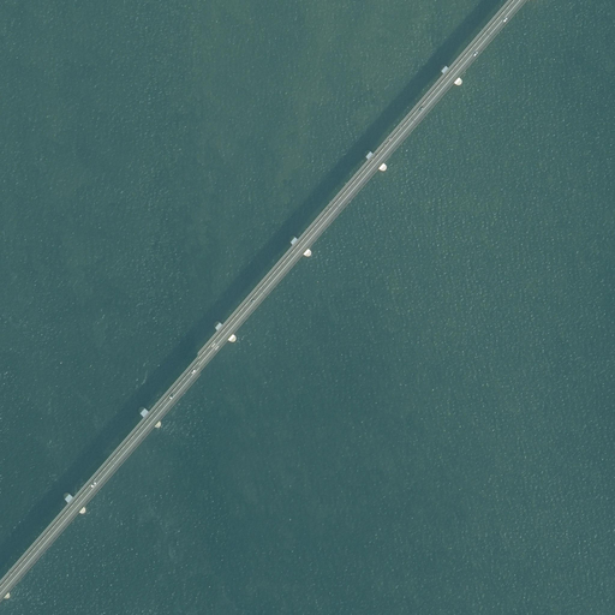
[(463,81),(446,66),(445,65),(443,65),(442,65),(441,66),(440,67),(440,69),(441,70),(441,71),(458,85),(459,87),(460,87),(461,87),(463,85),(464,84),(464,83),(464,82),(463,81)]
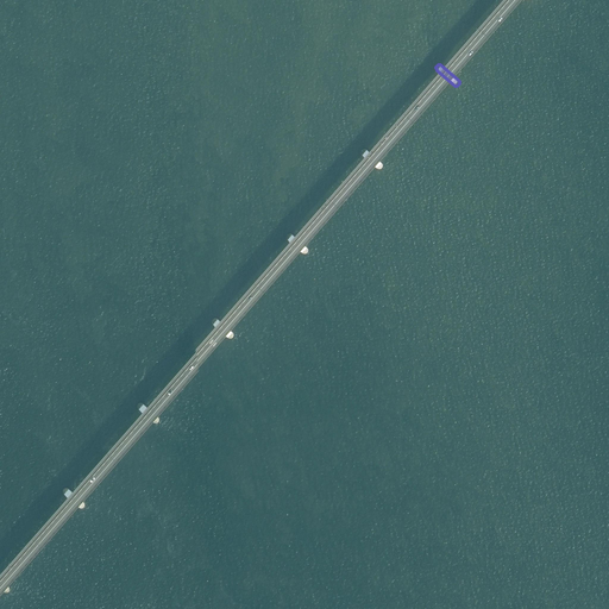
[(383,164),(366,150),(365,150),(364,150),(363,150),(362,151),(360,152),(360,154),(362,155),(362,156),(378,170),(380,171),(381,171),(382,170),(383,170),(384,169),(384,168),(383,165),(383,164)]
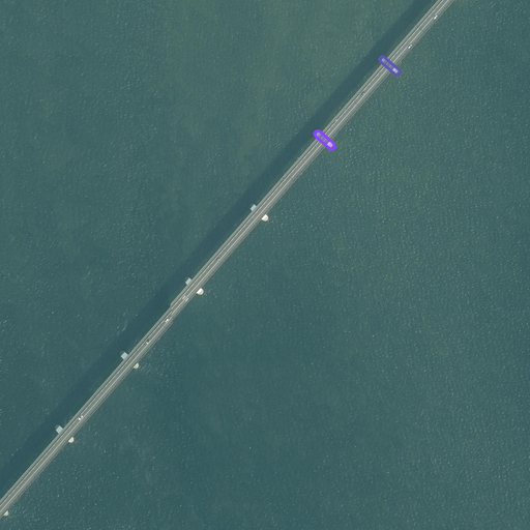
[(268,216),(255,204),(254,204),(253,204),(252,204),(251,205),(249,206),(249,207),(249,208),(251,209),(264,222),(265,223),(267,223),(268,222),(269,222),(269,221),(269,218),(269,217),(268,216)]
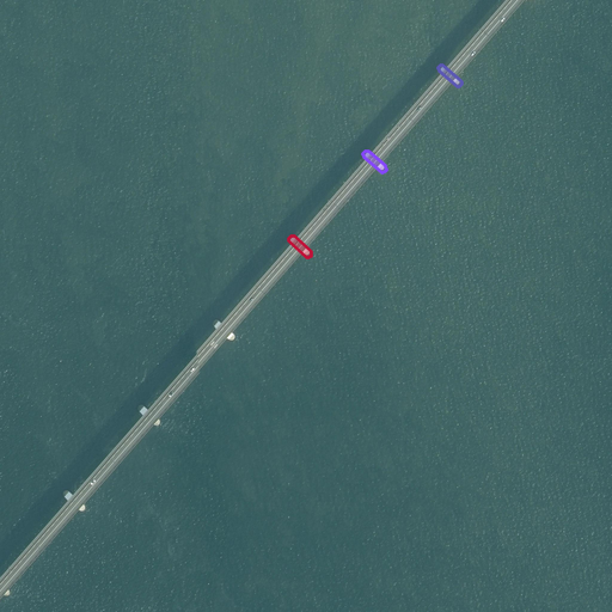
[(234,336),(219,322),(218,320),(216,320),(214,320),(213,322),(213,323),(213,324),(213,325),(214,326),(230,341),(231,342),(232,342),(234,342),(234,341),(236,340),(236,338),(236,337),(234,336)]
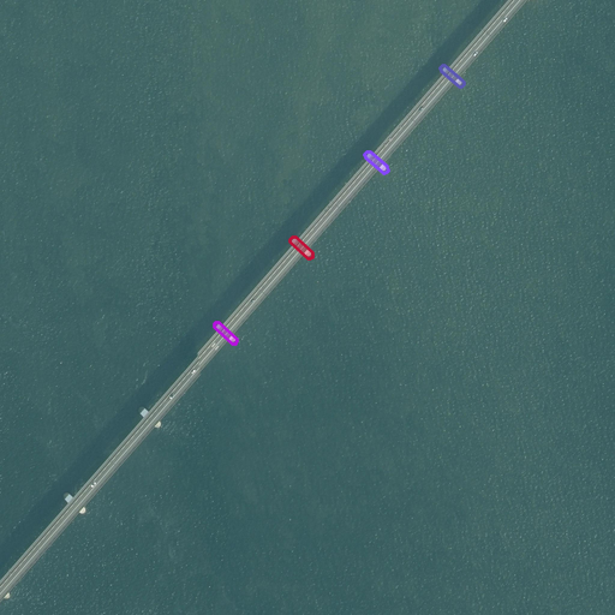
[(162,422),(147,407),(145,406),(143,406),(142,406),(141,407),(141,408),(139,410),(141,411),(142,412),(157,427),(159,428),(160,428),(161,428),(162,427),(163,425),(163,424),(163,423),(162,422)]
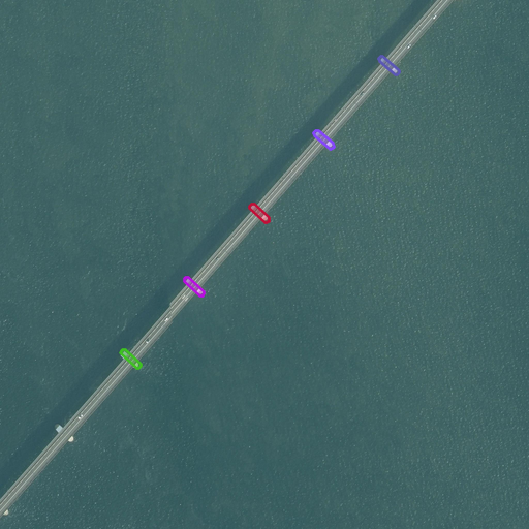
[(74,436),(61,424),(59,424),(58,424),(57,424),(56,425),(56,426),(55,427),(56,428),(56,429),(70,441),(71,442),(72,442),(73,441),(74,441),(75,440),(75,439),(75,437),(74,436)]
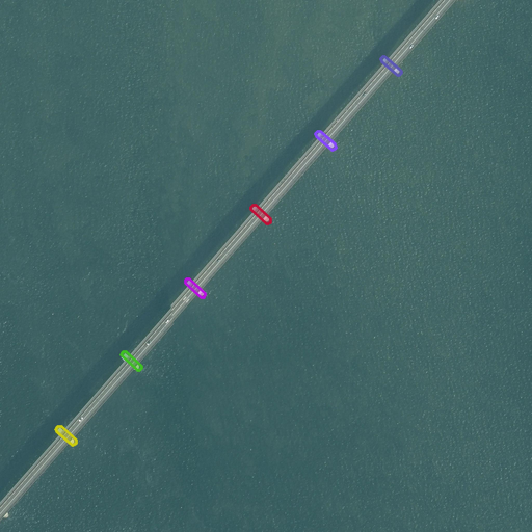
[(8,513),(0,504),(0,513),(4,517),(5,519),(7,519),(8,519),(9,517),(9,516),(10,515),(9,513),(8,513)]
